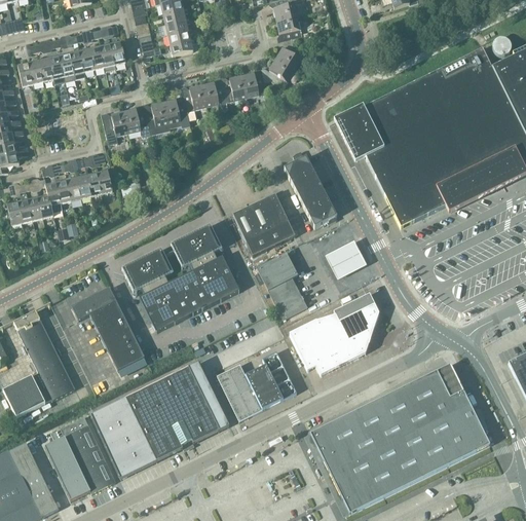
[(133,9),(145,6),(143,0),(132,3),(133,9)]
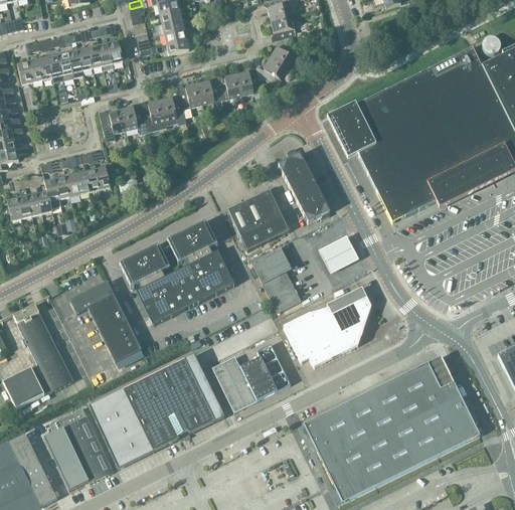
[(167,0),(157,2),(160,12),(179,8),(177,0),(167,0)]
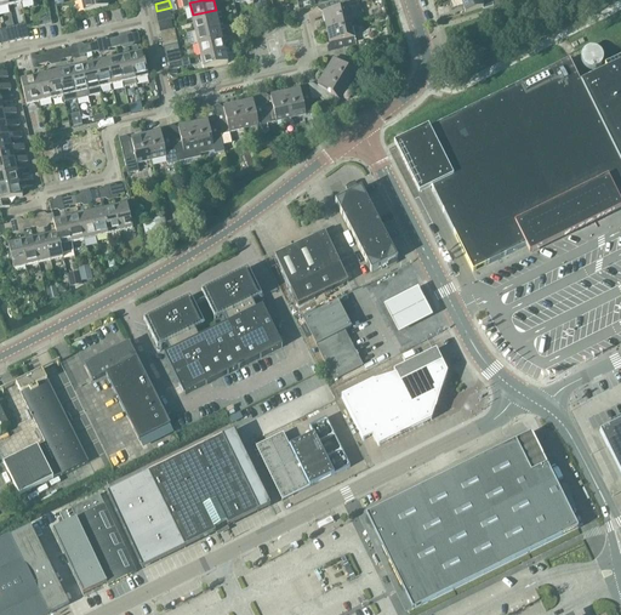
[(352,17),(348,3),(358,1),(358,0),(322,0),(326,23),(352,17)]
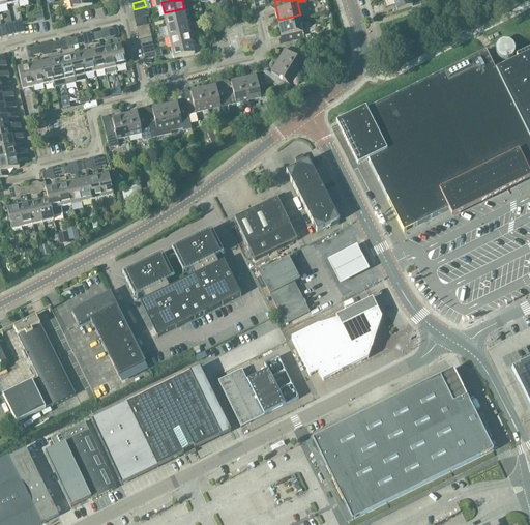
[(146,6),(134,9),(135,16),(147,12),(146,6)]
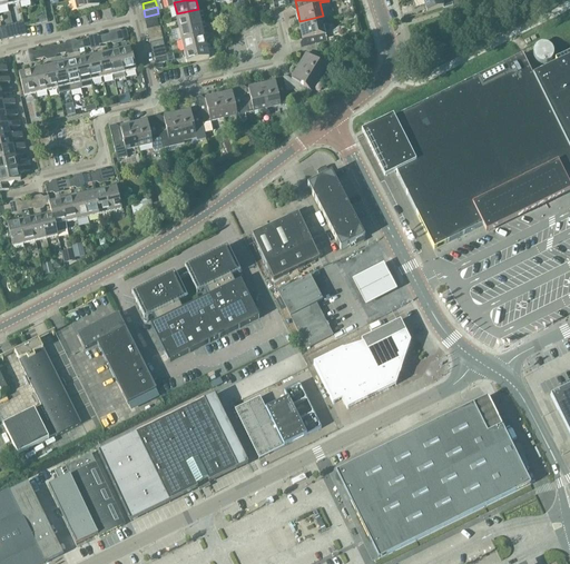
[(198,9),(177,13),(179,25),(200,20),(198,10),(200,10),(200,8),(198,9)]
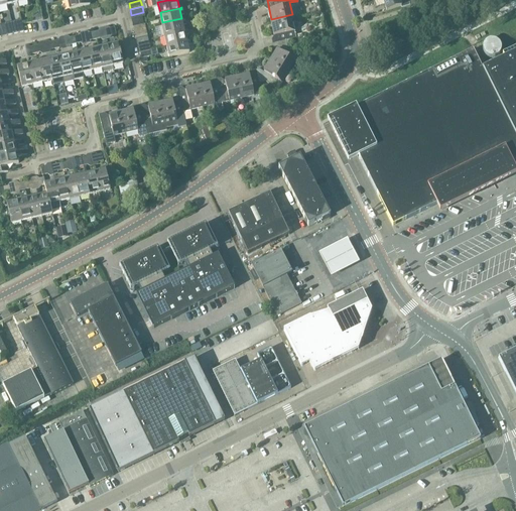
[(296,31),(292,14),(271,19),(275,40),(285,38),(297,35),(296,34),(296,31)]
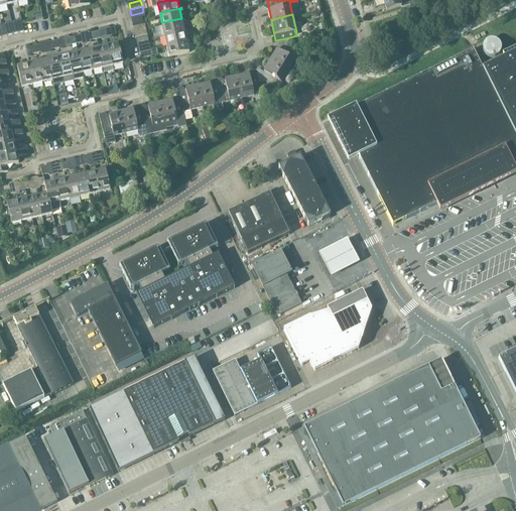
[(24,27),(23,19),(22,15),(15,17),(18,28),(24,27)]
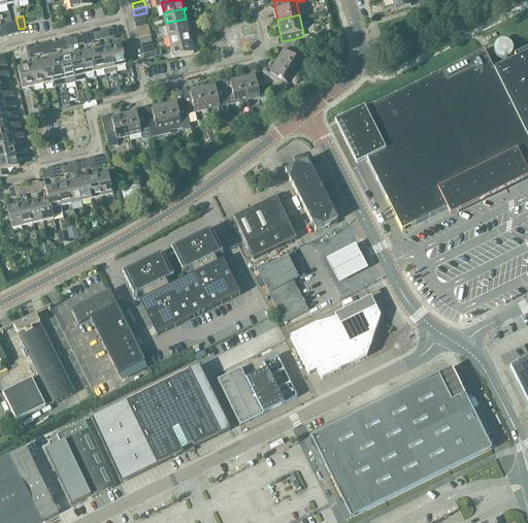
[(15,18),(10,19),(12,31),(19,29),(15,18)]
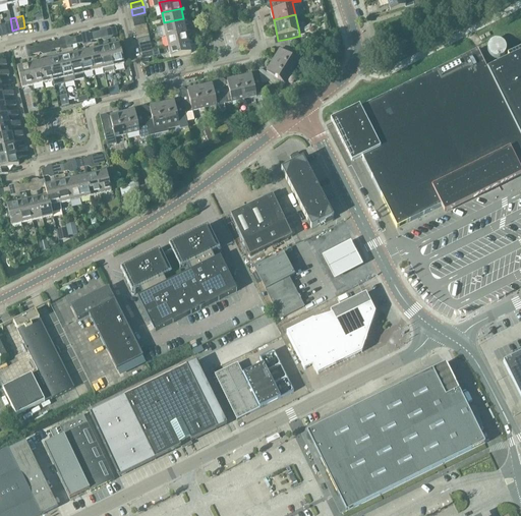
[(166,33),(185,29),(183,19),(185,19),(185,17),(183,18),(164,22),(166,33)]
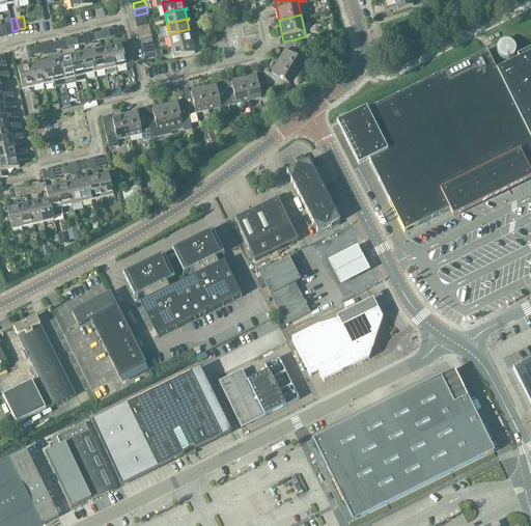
[(12,31),(10,19),(4,20),(6,32),(12,31)]
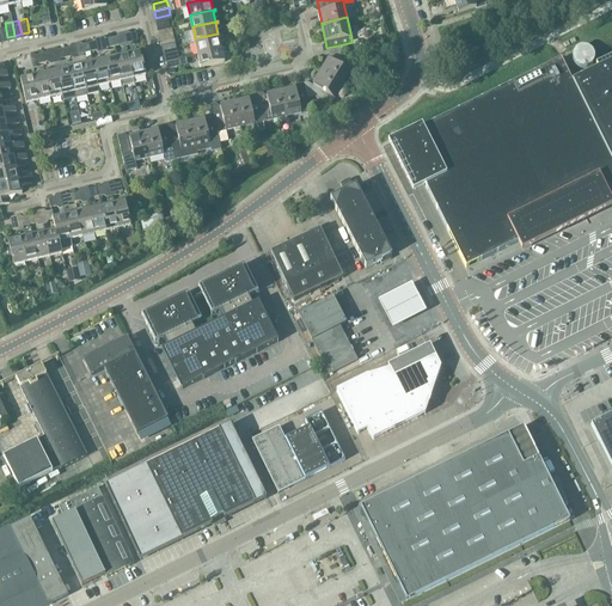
[(159,34),(173,31),(172,24),(158,28),(159,34)]
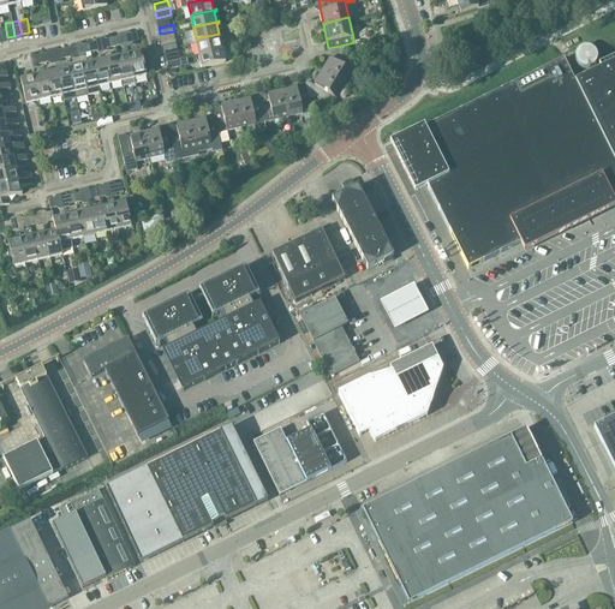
[(119,29),(118,33),(119,40),(119,41),(123,43),(132,41),(133,37),(132,29),(127,27),(119,29)]
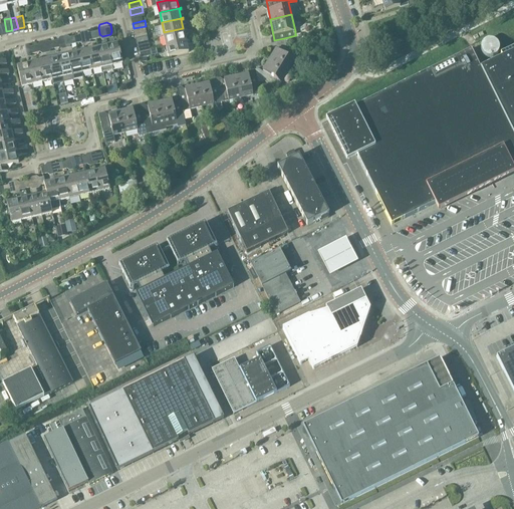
[(134,28),(136,34),(148,32),(146,26),(134,28)]
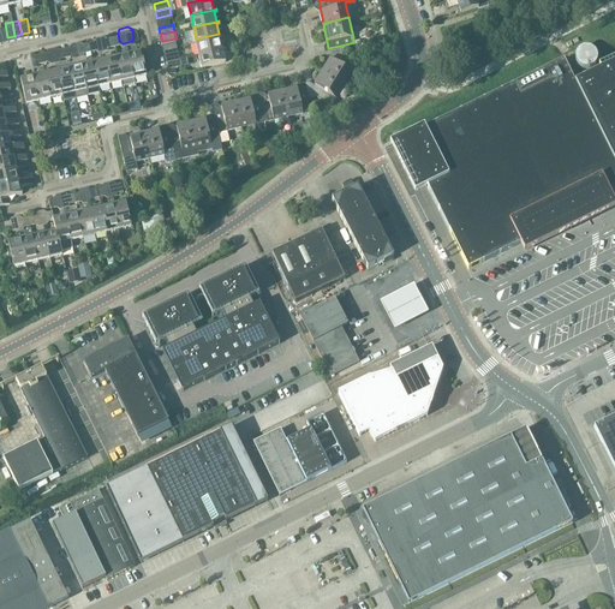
[(96,34),(94,37),(95,47),(99,48),(108,47),(111,43),(108,34),(105,33),(96,34)]
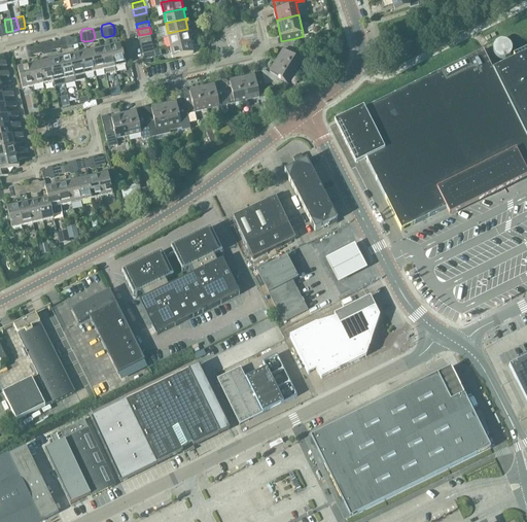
[(187,29),(168,33),(171,43),(190,38),(188,30),(189,29),(189,28),(187,29)]
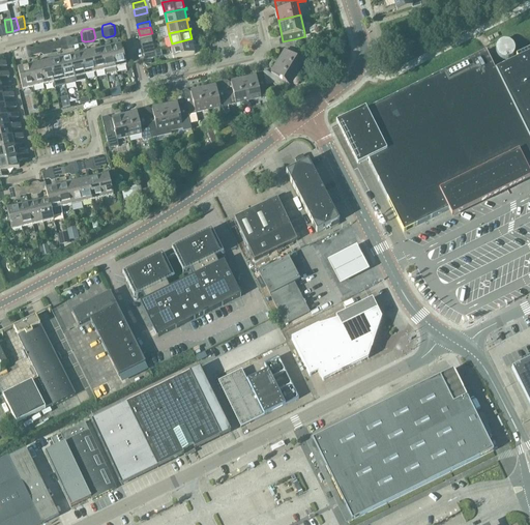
[(496,45),(512,53),(520,38),(504,30),(496,45)]
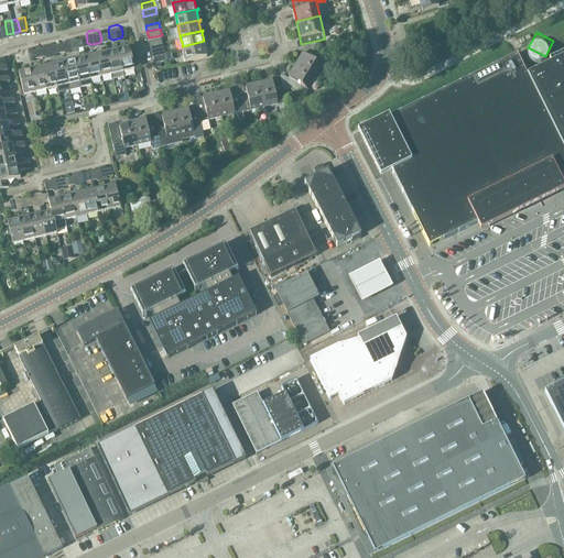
[(66,36),(64,40),(65,47),(69,50),(77,47),(79,44),(77,36),(74,34),(66,36)]
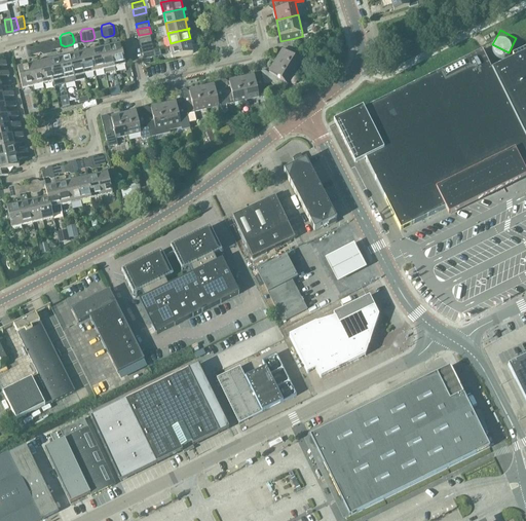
[(41,39),(39,42),(41,49),(44,50),(51,49),(53,46),(51,39),(48,37),(41,39)]
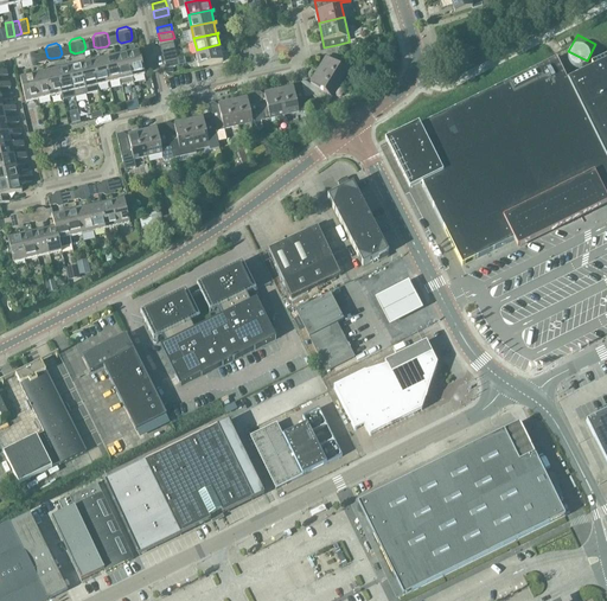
[(222,44),(219,44),(197,50),(199,62),(222,57),(219,46),(222,45),(222,44)]
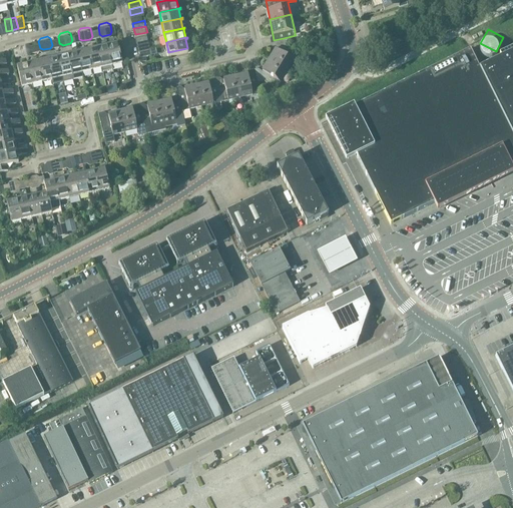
[(285,43),(284,38),(274,40),(276,45),(269,56),(288,68),(298,51),(285,43)]
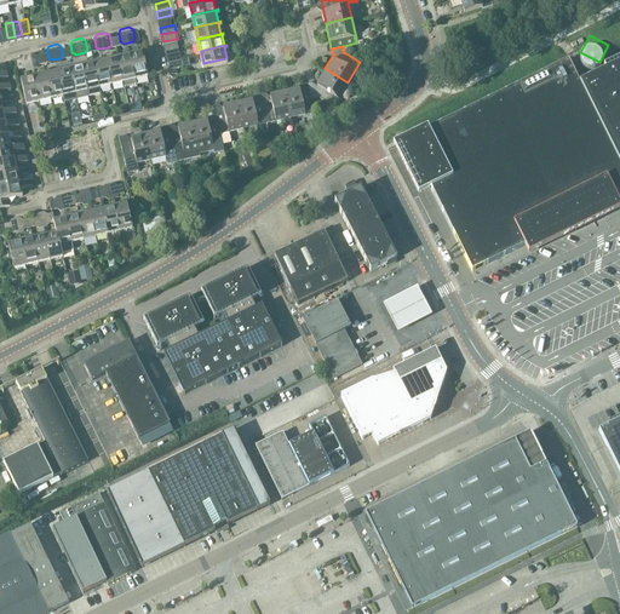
[(148,72),(143,47),(132,50),(131,49),(130,49),(130,51),(136,75),(148,72)]
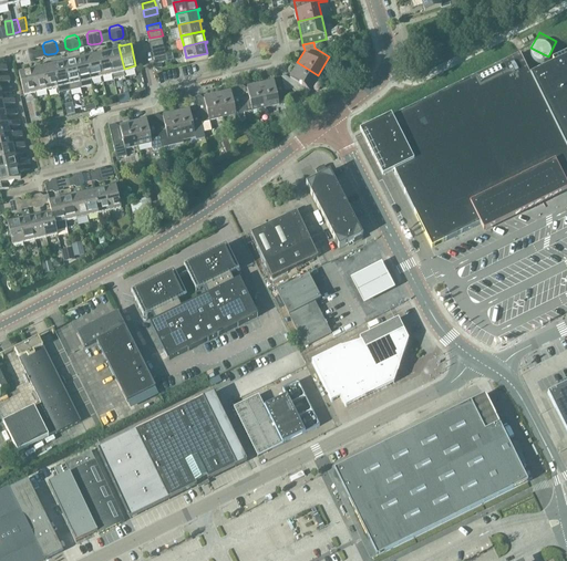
[(152,47),(153,53),(166,51),(164,43),(152,47)]
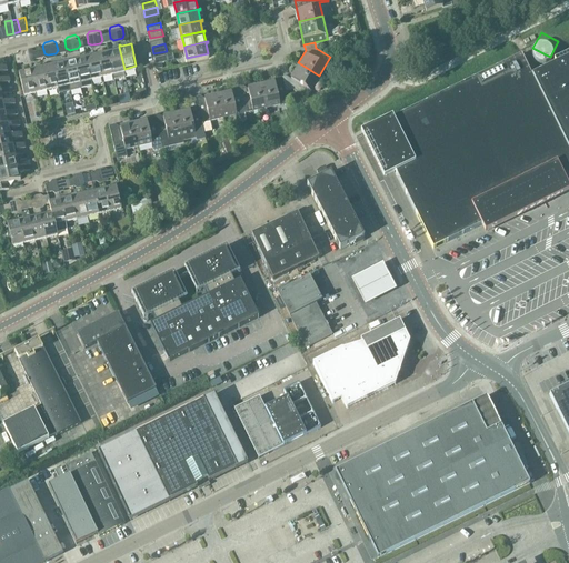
[(22,47),(20,50),(22,58),(26,60),(33,58),(36,56),(33,47),(30,46),(22,47)]
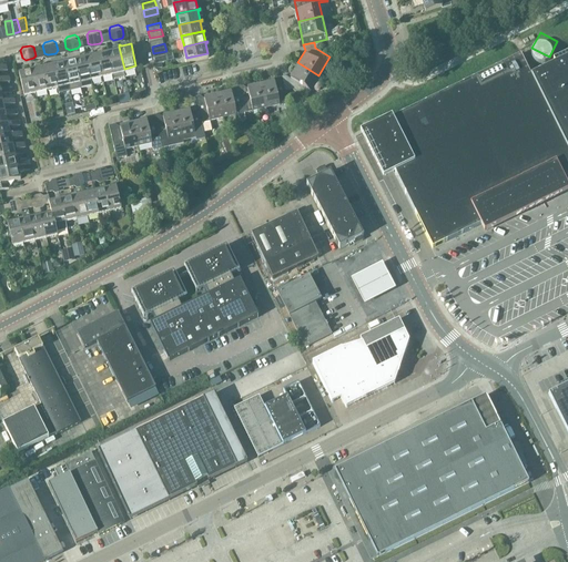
[(108,47),(109,49),(113,71),(124,69),(119,47),(110,49),(109,47),(108,47)]
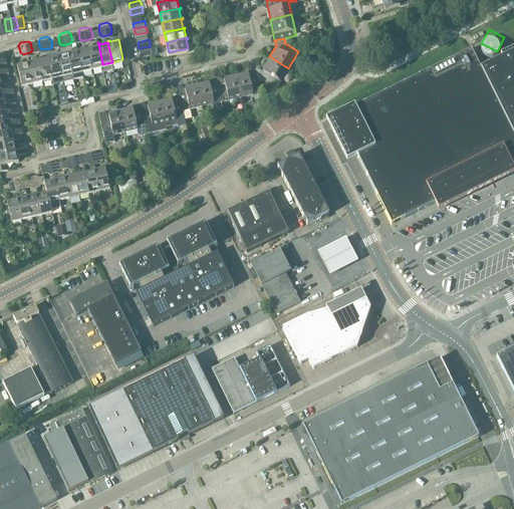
[(513,43),(501,51),(502,54),(481,64),(472,45),(355,103),(337,111),(342,120),(357,152),(392,221),(435,199),(481,177),(483,181),(491,177),(499,173),(497,169),(512,161),(513,160),(513,43)]
